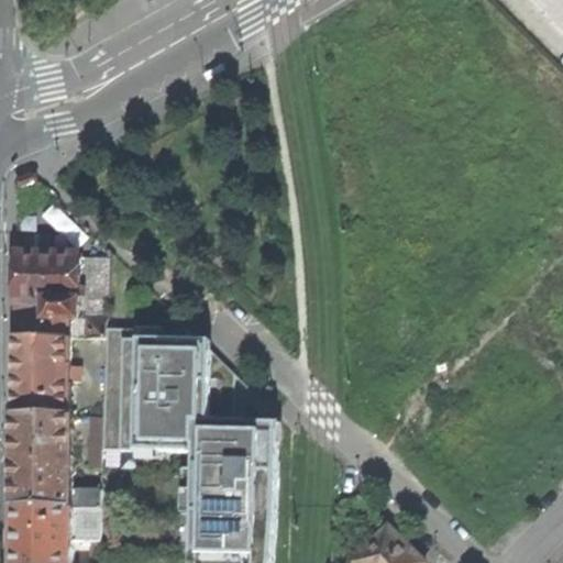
[(110,246),(110,295),(109,308),(134,308),(135,273),(110,246)]
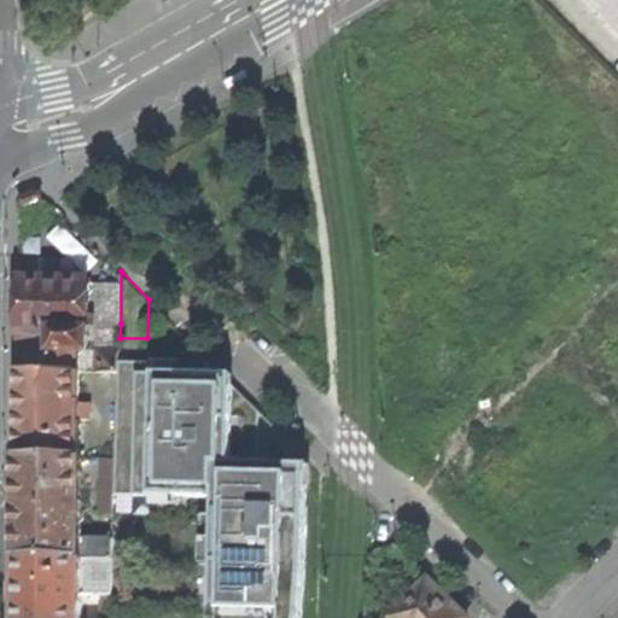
[(19,309),(19,367),(76,368),(76,348),(87,348),(88,278),(21,277),(19,309)]
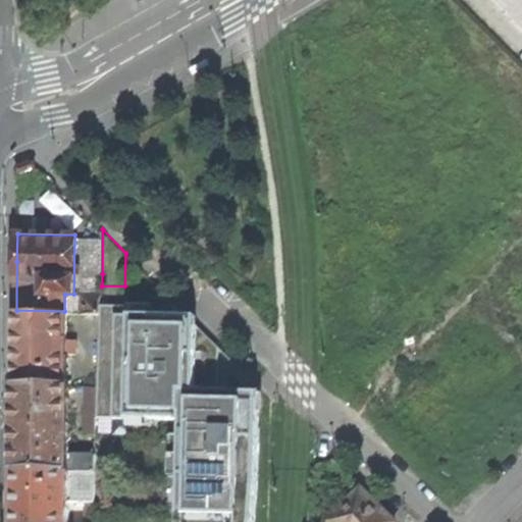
[(83,294),(83,311),(101,311),(101,285),(102,273),(85,273),(85,294),(83,294)]
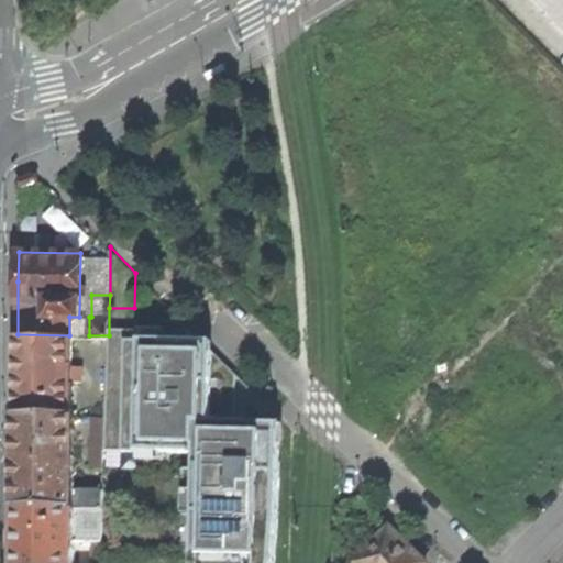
[(17,376),(17,414),(72,415),(73,379),(84,379),(85,365),(72,365),(73,335),(69,335),(18,334),(17,376)]
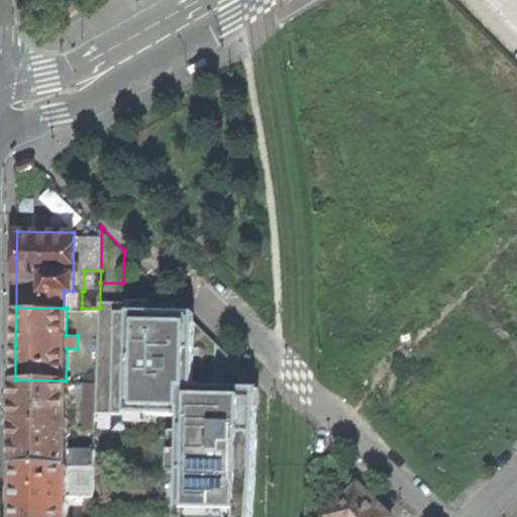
[(112,409),(136,409),(137,390),(144,390),(144,377),(156,377),(156,363),(166,363),(167,325),(158,325),(158,319),(133,318),(110,318),(109,369),(119,369),(119,387),(112,387),(112,409)]
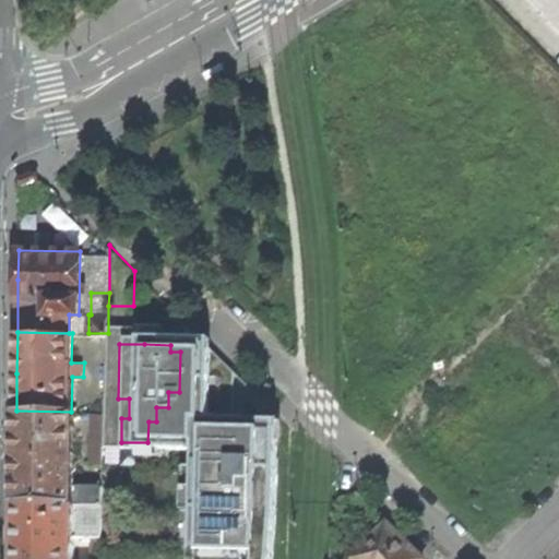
[(188,369),(190,444),(234,443),(249,432),(274,408),(212,347),(188,369)]
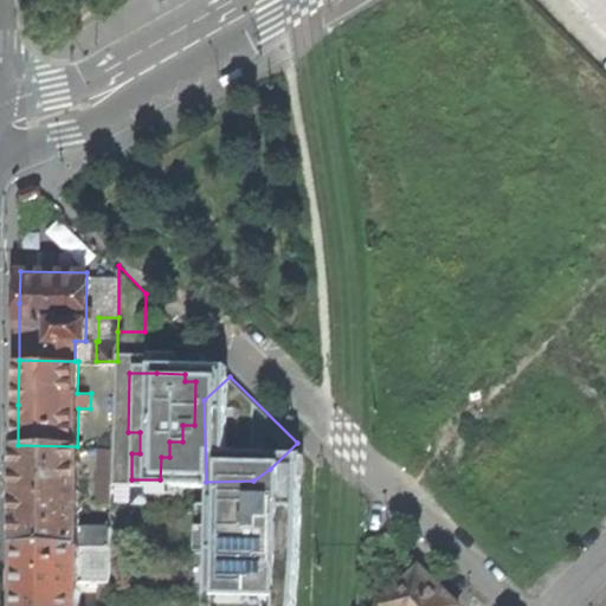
[(102,416),(101,446),(114,446),(115,416),(102,416)]
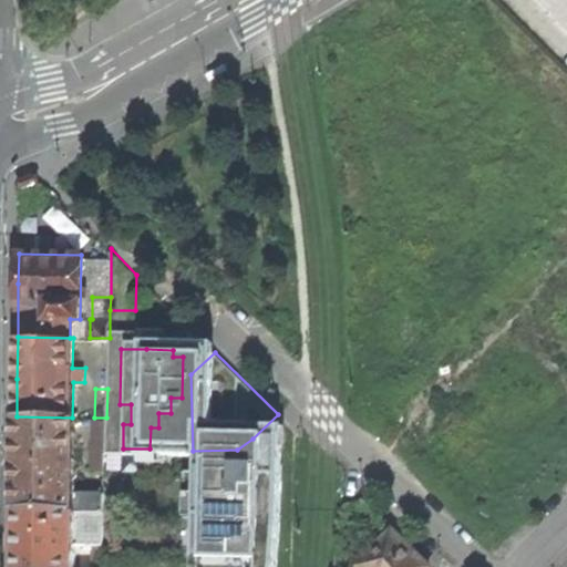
[(16,465),(16,509),(104,512),(104,492),(76,491),(76,418),(72,418),(17,416),(16,465)]
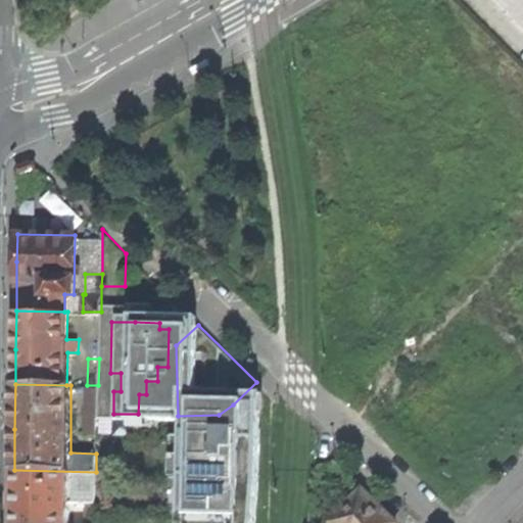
[(86,420),(97,420),(98,385),(87,385),(86,420)]
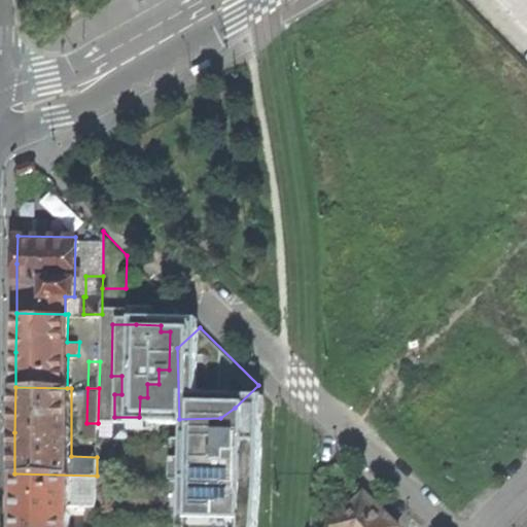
[(146,429),(147,397),(140,397),(139,417),(114,417),(114,428),(146,429)]
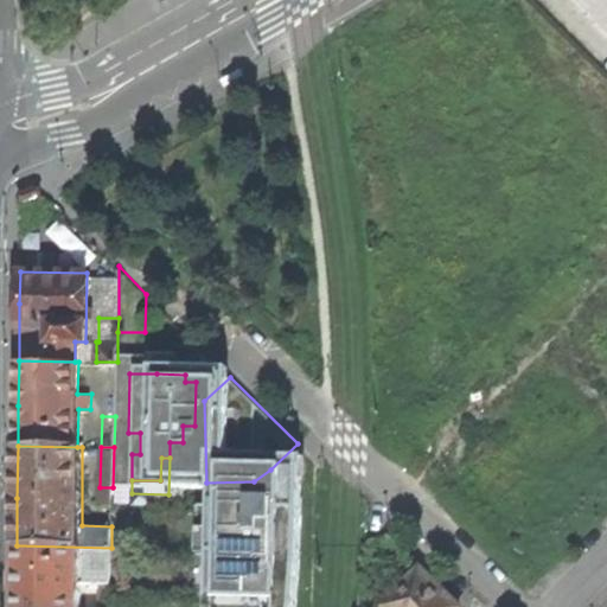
[(16,589),(14,606),(81,606),(82,582),(100,582),(110,582),(112,548),(17,545),(16,589)]
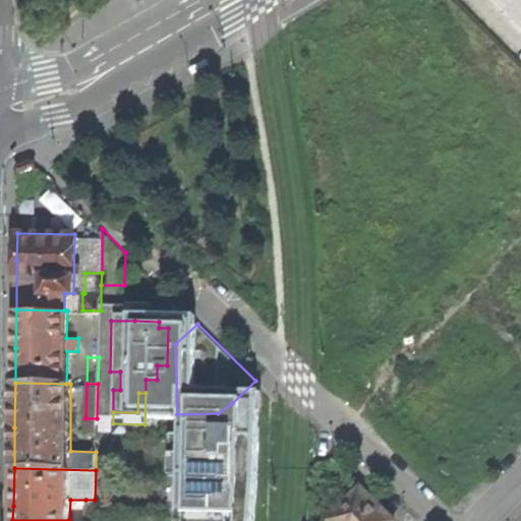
[(331,520),(390,520),(394,518),(378,502),(360,484),(327,517),(331,520)]
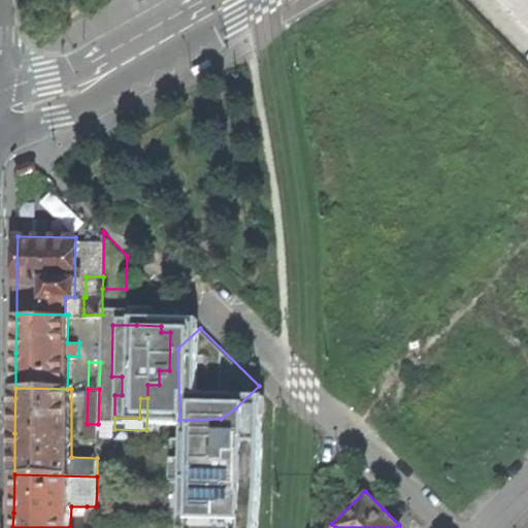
[(96,523),(96,506),(87,506),(87,523),(96,523)]
